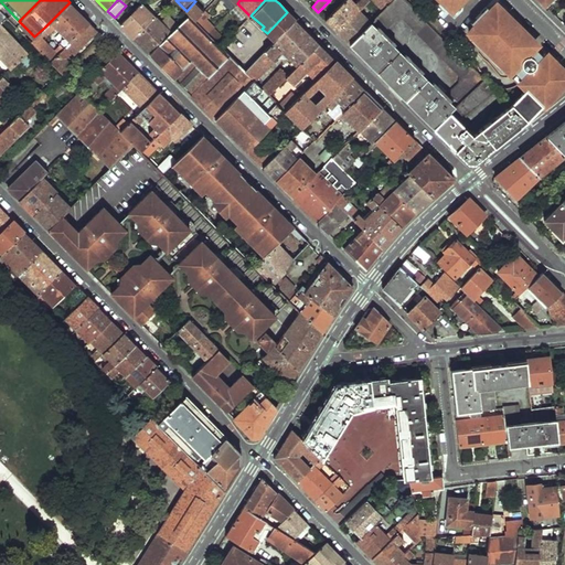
[(347,0),(326,20),(331,25),(338,31),(362,9),(353,0),(347,0)]
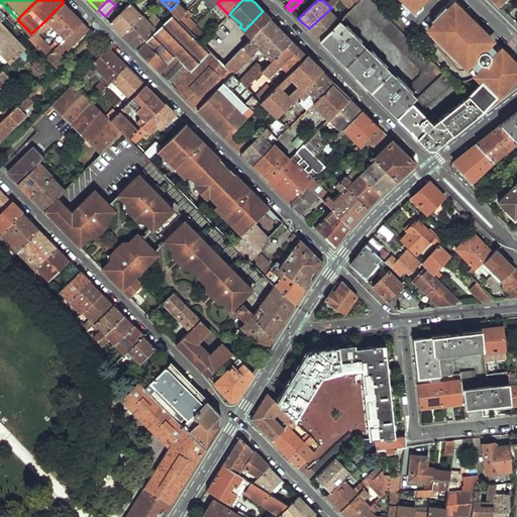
[(339,0),(338,1),(341,4),(344,0),(352,9),(362,0),(339,0)]
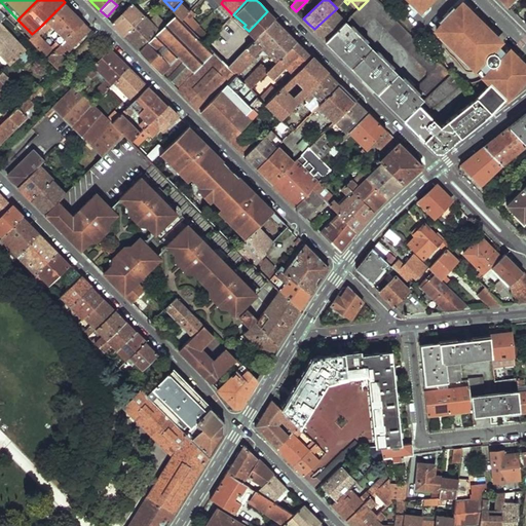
[(368,0),(359,9),(350,17),(360,27),(369,17),(376,17),(428,70),(428,76),(417,86),(428,97),(453,74),(378,0),(368,0)]
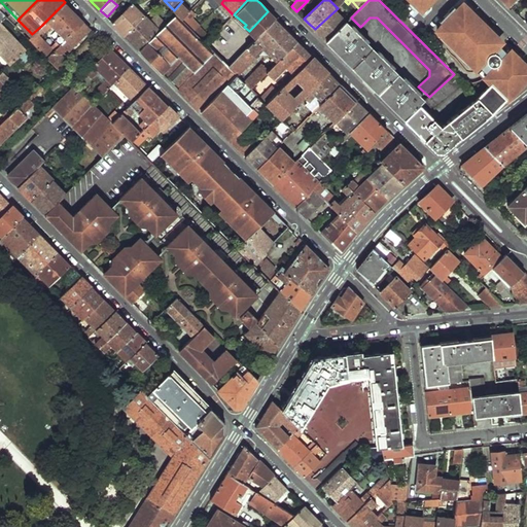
[(410,0),(420,10),(430,0),(410,0)]
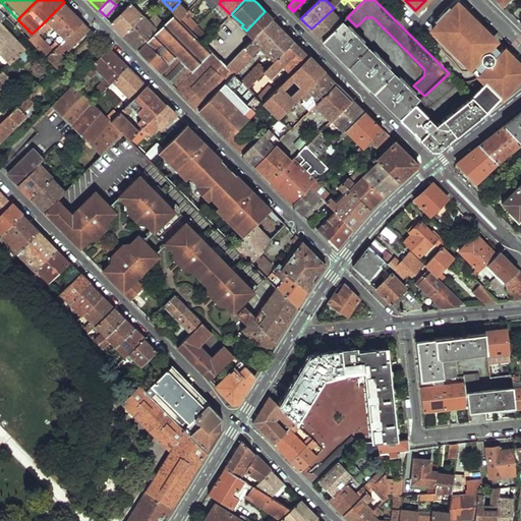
[(0,1),(0,9),(6,15),(14,23),(17,19),(0,1)]
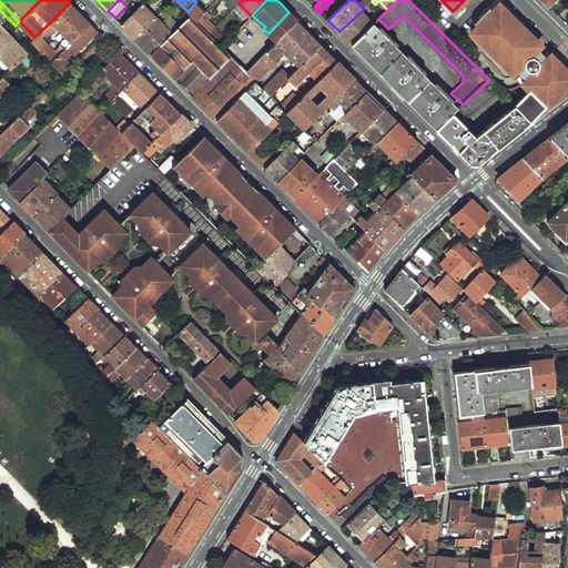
[(196,1),(188,11),(189,12),(191,14),(198,21),(203,14),(206,11),(196,1)]
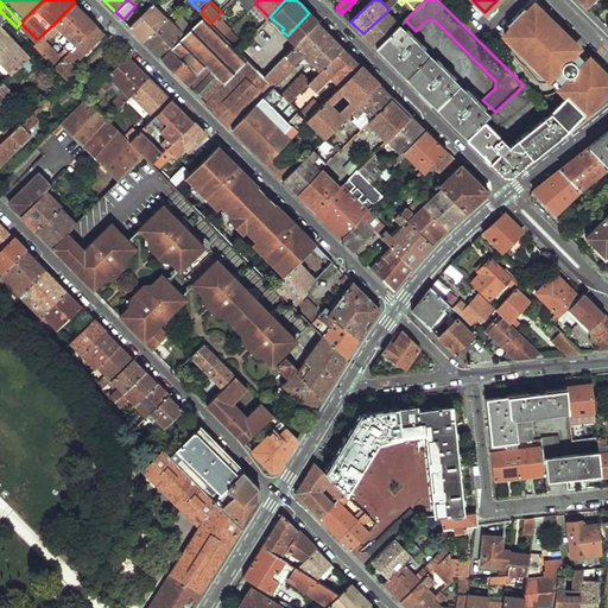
[(75,2),(55,23),(70,38),(64,45),(67,48),(64,50),(67,52),(96,24),(87,14),(75,2)]
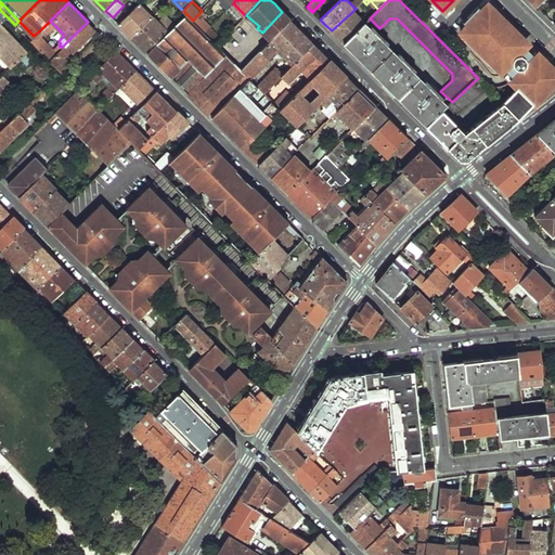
[(139,3),(119,24),(127,31),(132,37),(152,17),(139,3)]
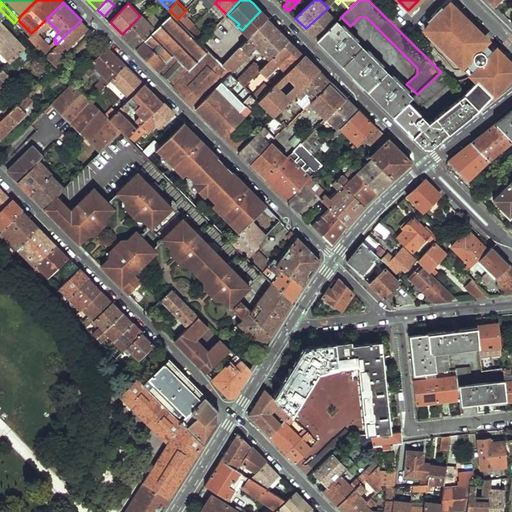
[(463,94),(478,109),(492,96),(493,97),(509,81),(509,80),(511,76),(510,74),(511,72),(511,63),(501,53),(501,54),(497,50),(495,53),(494,52),(490,56),(482,48),(485,44),(484,43),(487,41),(483,37),(484,36),(455,8),(454,8),(450,5),(448,7),(447,6),(440,13),(441,14),(435,21),(434,19),(427,26),(428,27),(425,30),(427,31),(426,32),(424,34),(457,67),(461,64),(462,66),(465,63),(465,64),(472,57),(481,65),(474,72),(474,73),(472,75),(476,79),(475,80),(476,81),(463,94)]
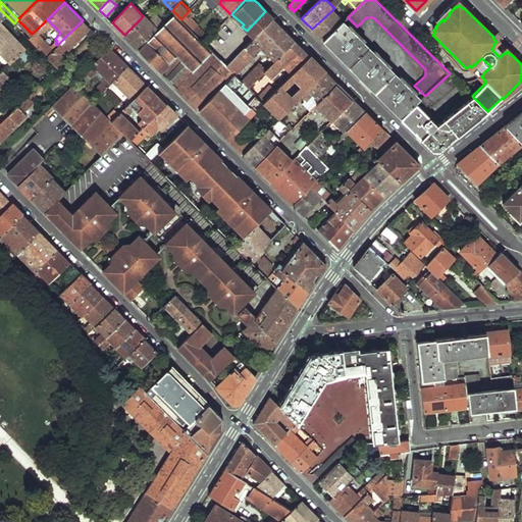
[(334,8),(312,29),(318,36),(323,41),(343,21),(344,21),(336,14),(341,11),(336,6),(334,8)]
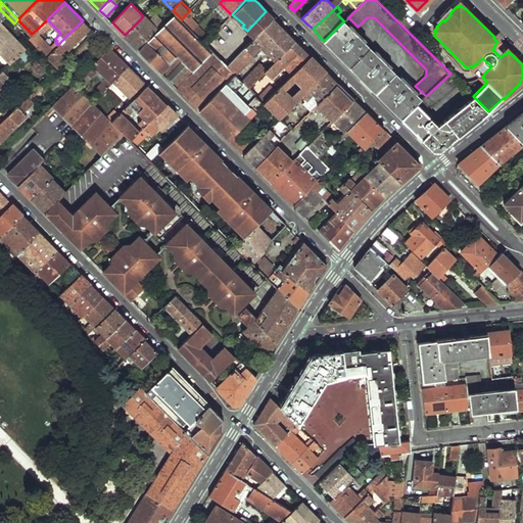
[(266,11),(247,31),(254,38),(274,18),(266,11)]
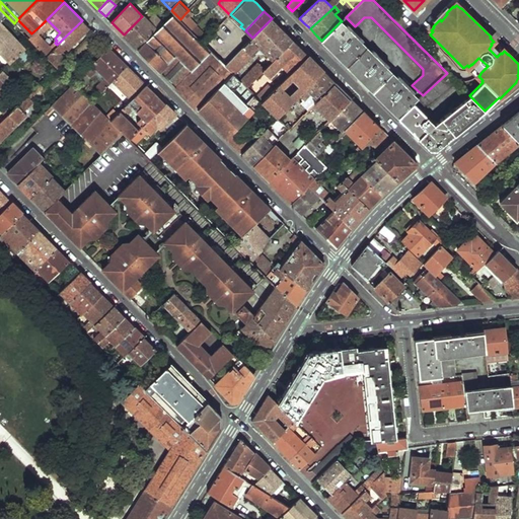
[(158,30),(139,50),(154,66),(166,77),(199,109),(235,73),(234,73),(225,64),(210,49),(203,42),(192,30),(191,30),(180,19),(174,13),(171,17),(158,30)]
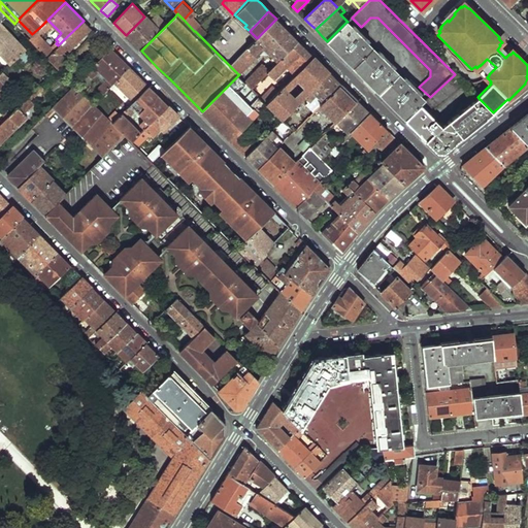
[(189,13),(184,20),(194,31),(195,31),(200,26),(189,13)]
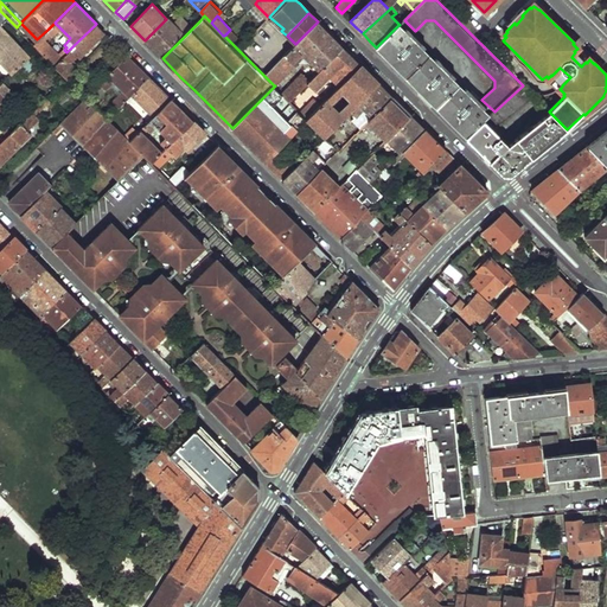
[(166,19),(145,40),(154,50),(163,58),(185,36),(167,19),(166,19)]
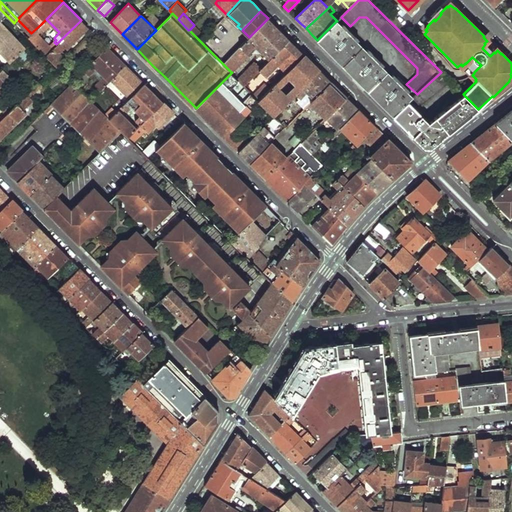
[(230,55),(222,63),(231,72),(256,47),(269,60),(288,39),(278,29),(268,18),(249,37),(230,55)]
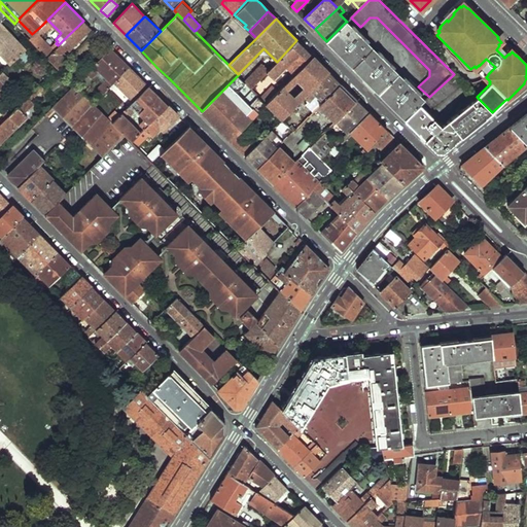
[(18,20),(14,24),(29,38),(32,34),(18,20)]
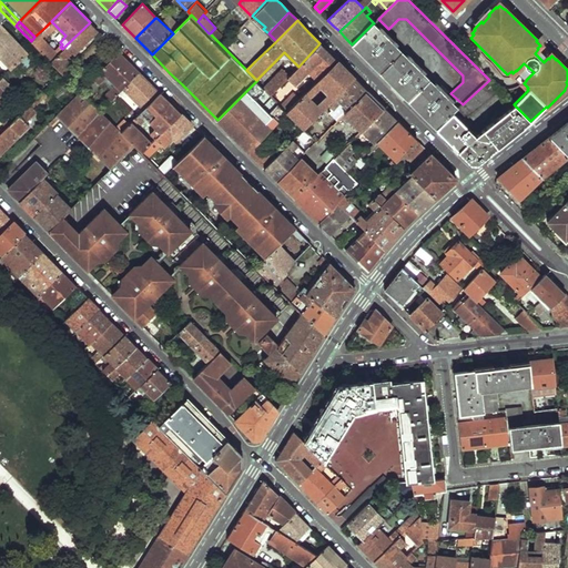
[(59,53),(51,61),(61,72),(62,71),(72,61),(66,53),(79,41),(82,44),(98,29),(94,27),(90,22),(62,49),(59,53)]
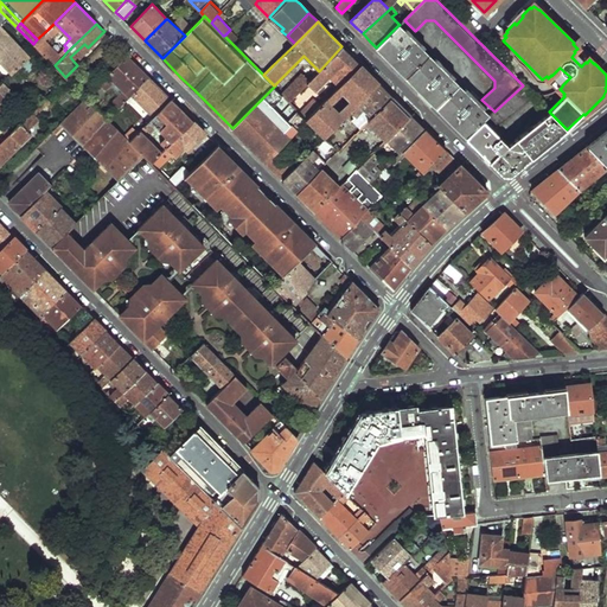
[(1,25),(0,25),(0,61),(11,74),(30,55),(1,25)]
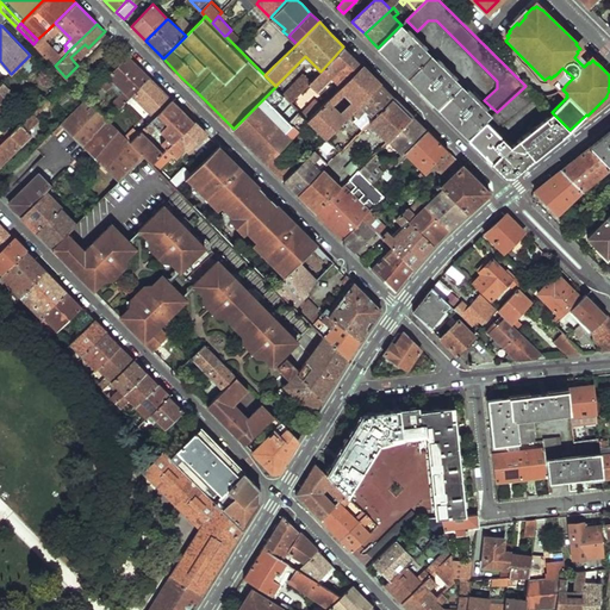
[(400,25),(378,48),(387,58),(423,93),(460,130),(468,138),(486,122),(479,114),(484,110),(480,106),(483,103),(468,88),(466,91),(455,80),(456,76),(439,58),(436,61),(425,50),(428,47),(409,27),(406,31),(400,25)]
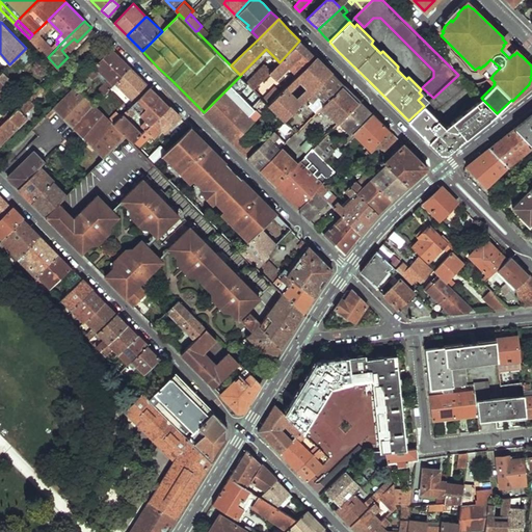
[(32,34),(29,38),(48,57),(55,50),(38,33),(45,28),(43,25),(32,34)]
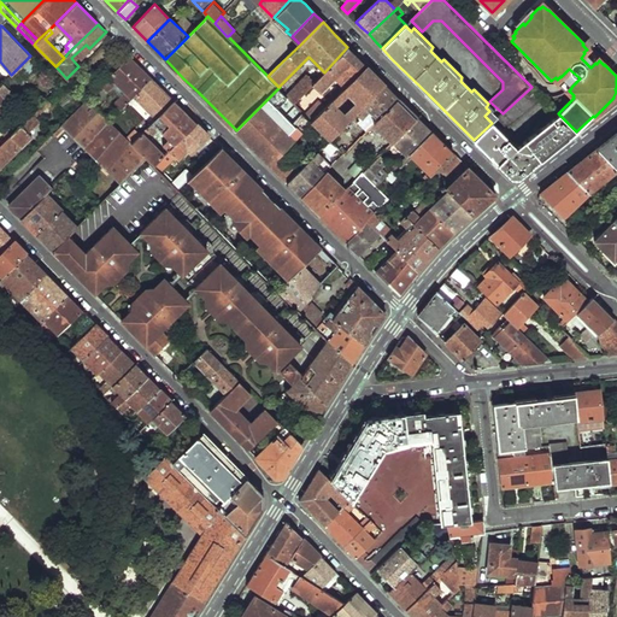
[(234,30),(228,36),(241,50),(248,43),(234,30)]
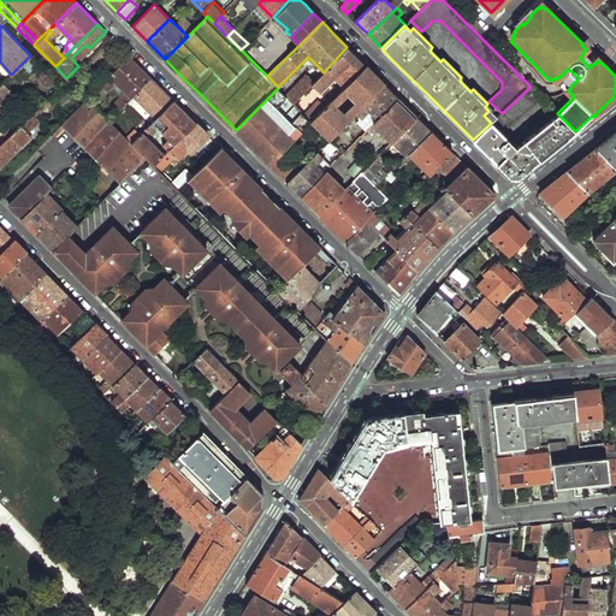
[(248,43),(241,49),(249,58),(267,76),(277,66),(250,40),(248,43)]
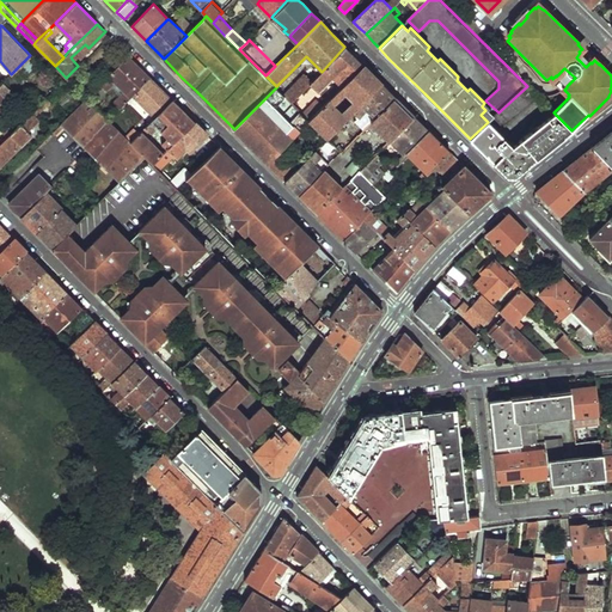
[(312,80),(311,83),(318,90),(341,67),(348,74),(344,79),(348,81),(363,66),(355,57),(344,47),(322,72),(312,80)]
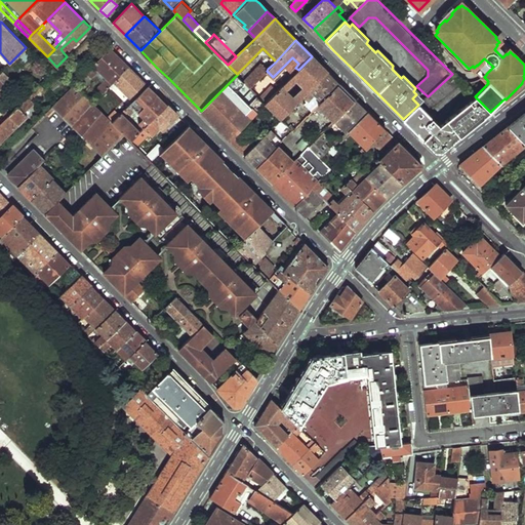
[(508,54),(510,51),(499,42),(496,44),(497,45),(494,49),(502,57),(507,53),(508,54)]
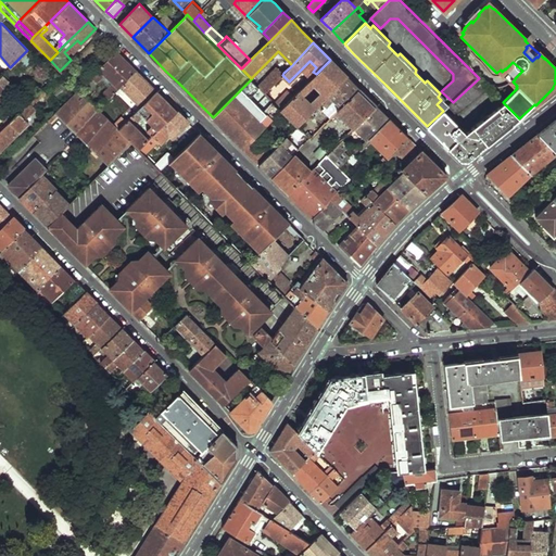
[(117,50),(87,79),(93,85),(104,74),(113,83),(103,91),(109,97),(117,89),(137,70),(127,60),(117,50)]
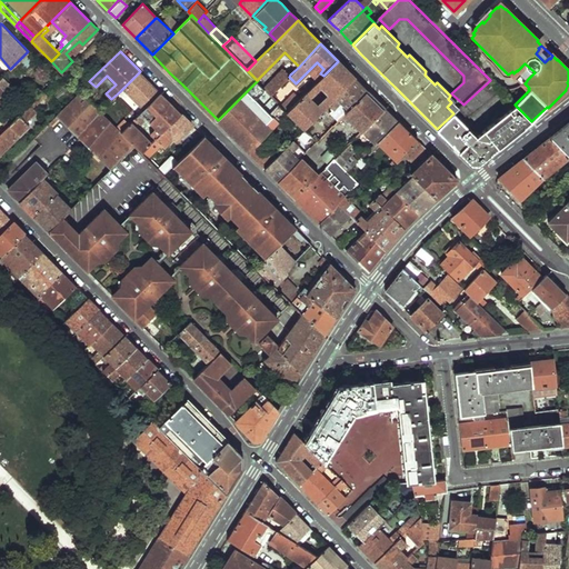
[(298,101),(289,111),(298,121),(305,127),(305,128),(322,110),(319,108),(318,110),(308,100),(310,98),(309,97),(311,95),(310,93),(321,85),(331,95),(326,99),(329,102),(355,77),(348,70),(338,61),(323,76),(298,101)]
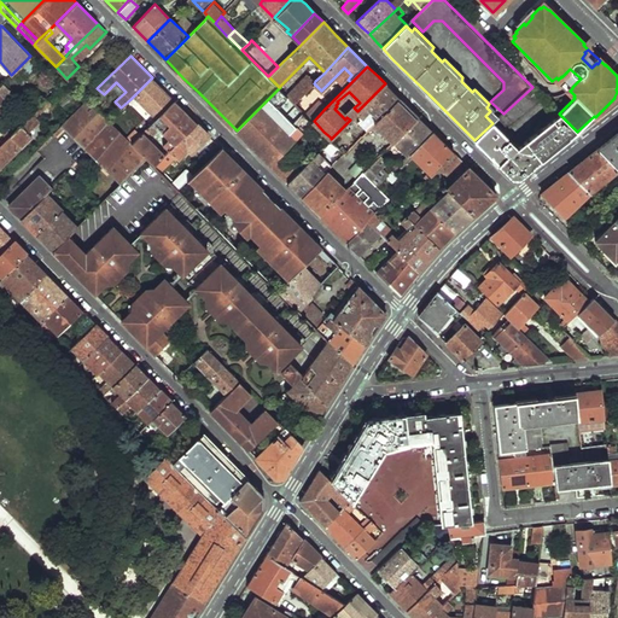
[(561,77),(572,87),(581,79),(570,69),(561,77)]
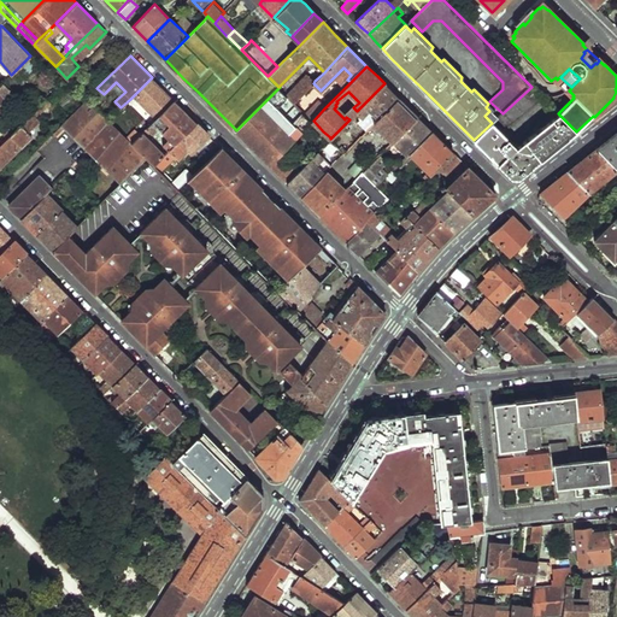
[(307,74),(287,94),(295,103),(305,92),(313,83),(315,81),(307,74)]
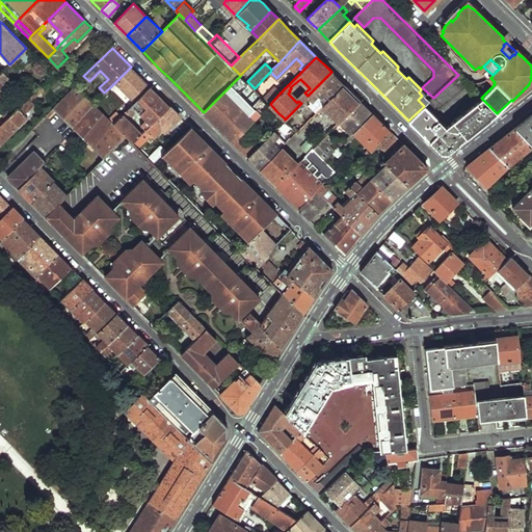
[(131,67),(112,85),(114,86),(116,84),(134,102),(150,86),(140,77),(131,67)]
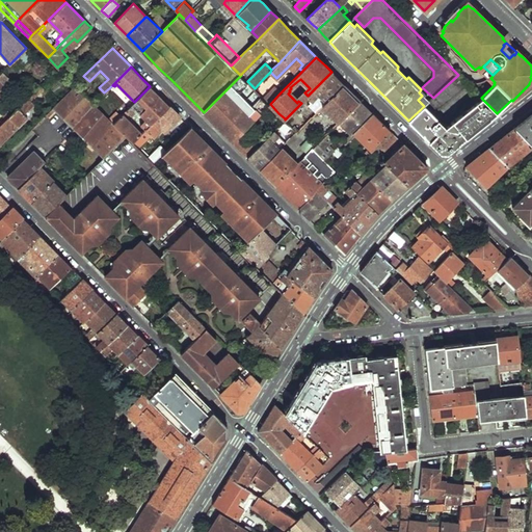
[(295,72),(275,91),(278,95),(302,71),(299,69),(296,72),(295,72)]
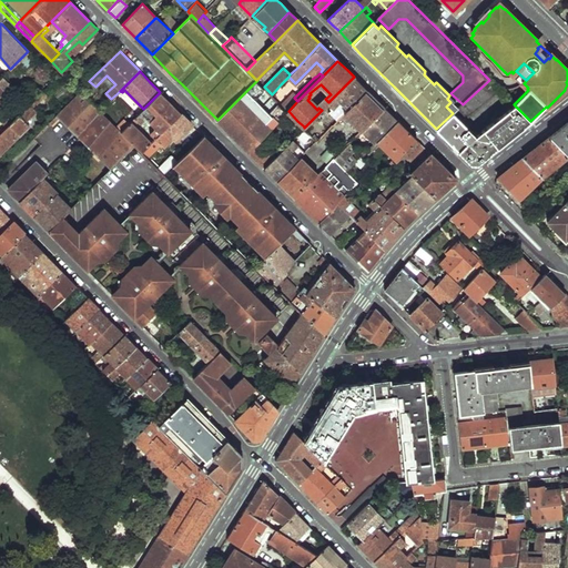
[(3,75),(0,78),(0,101),(14,87),(3,75)]
